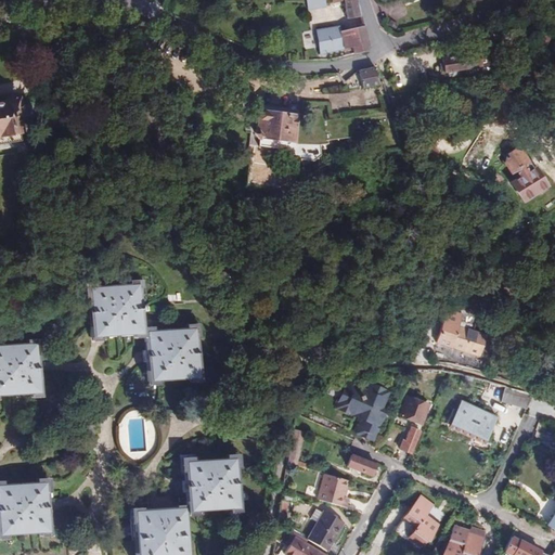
[(306,0),(308,11),(326,7),(324,0),(306,0)]
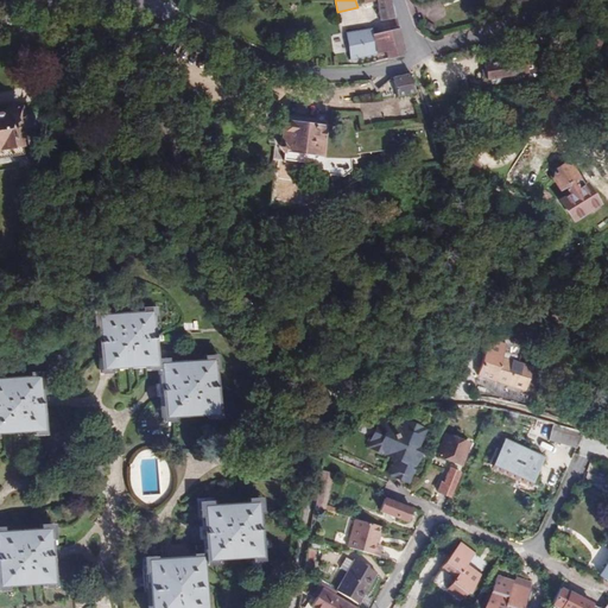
[(397,19),(391,0),(362,0),(363,4),(374,0),(382,21),(397,19)]
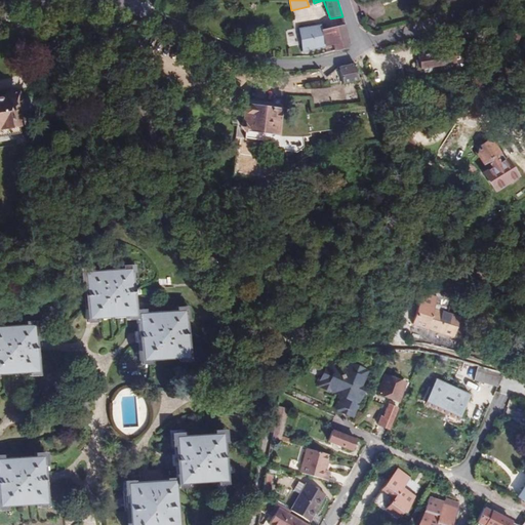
[(508,12),(497,21),(508,34),(518,26),(508,12)]
